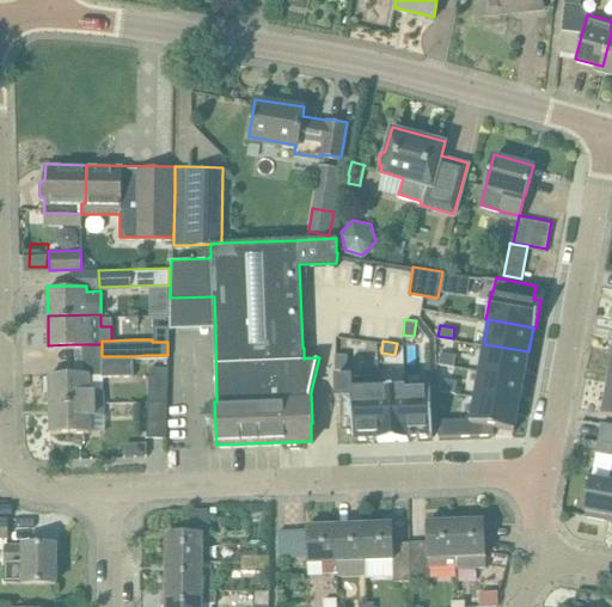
[(484,344),(479,368),(524,376),(528,351),(484,344)]
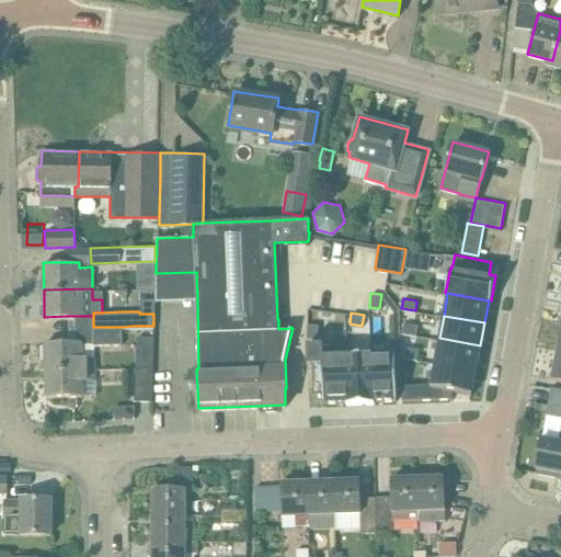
[(403,321),(402,332),(416,334),(418,325),(403,321)]
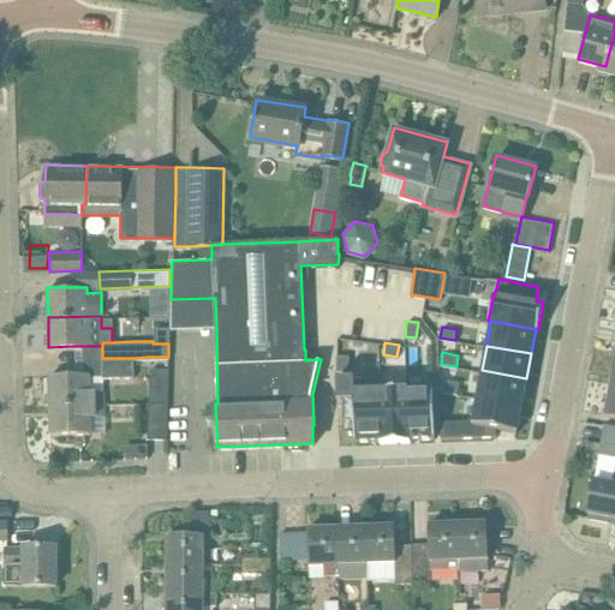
[(338,354),(336,370),(348,370),(348,354),(338,354)]
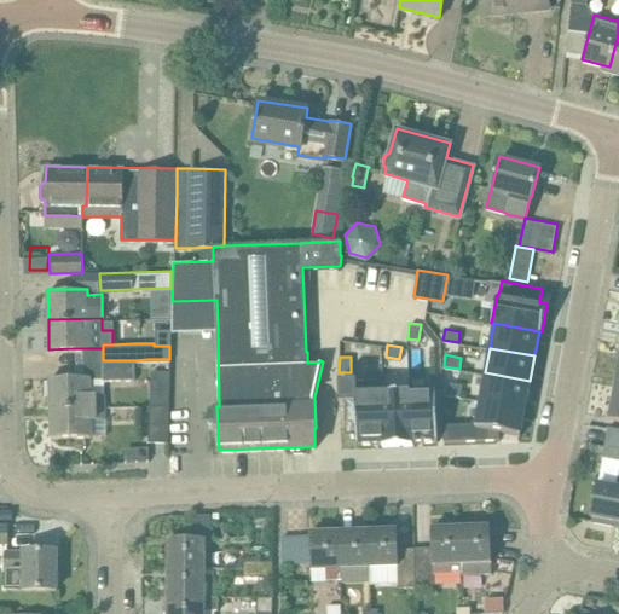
[(134,360),(103,360),(103,377),(103,378),(134,377),(134,360)]
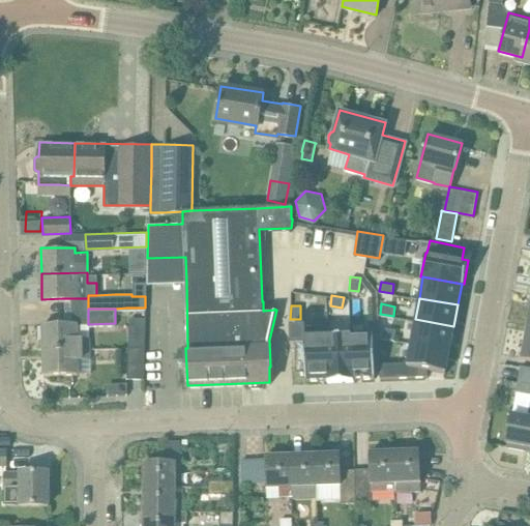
[(128,315),(128,329),(144,330),(145,316),(128,315)]
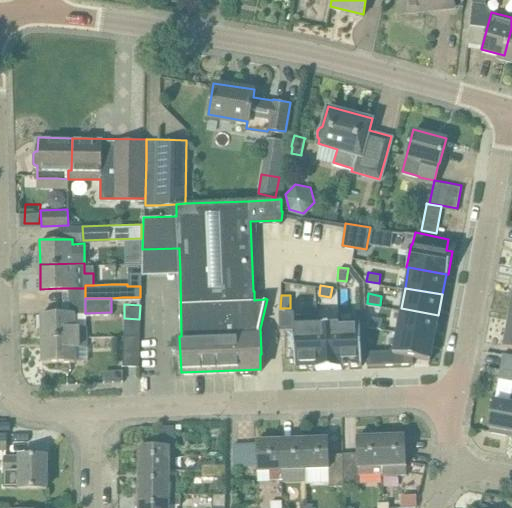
[(401,308),(397,329),(435,336),(438,315),(401,308)]
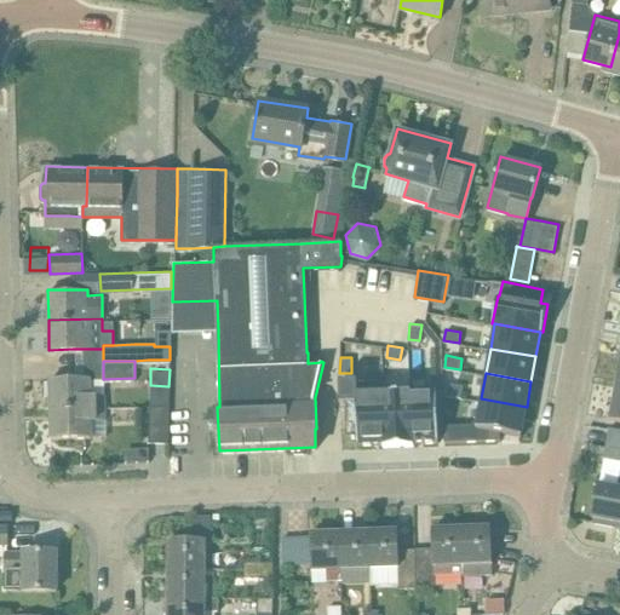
[(74,377),(50,377),(50,407),(104,406),(104,394),(103,379),(103,378),(89,378),(89,377),(82,377),(76,377),(74,377)]
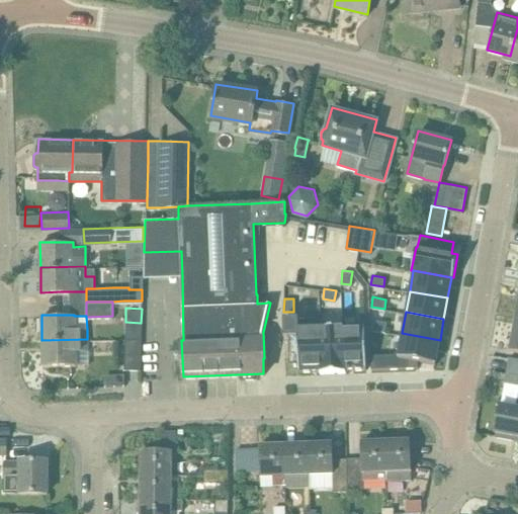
[(298,317),(283,318),(283,331),(284,337),(288,337),(289,364),(298,364),(298,370),(320,369),(320,371),(345,370),(345,368),(349,368),(366,368),(364,326),(322,327),(321,318),(298,318),(298,317)]
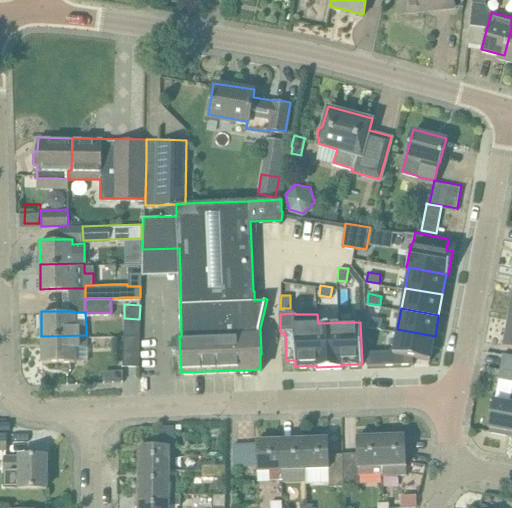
[(369,315),(367,325),(380,327),(382,318),(369,315)]
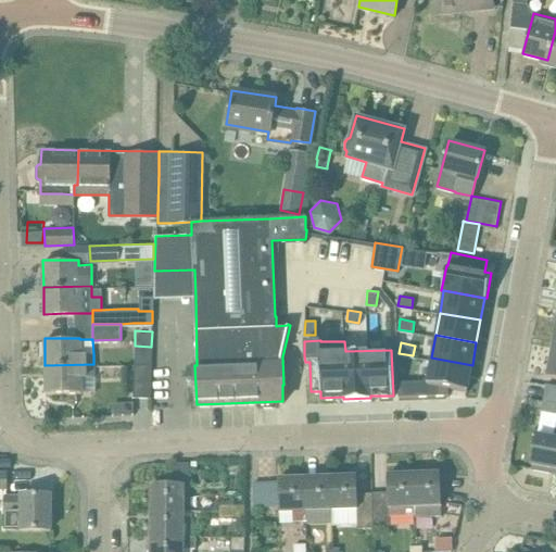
[(428,379),(399,380),(399,396),(449,393),(449,387),(467,390),(472,365),(431,358),(428,379)]
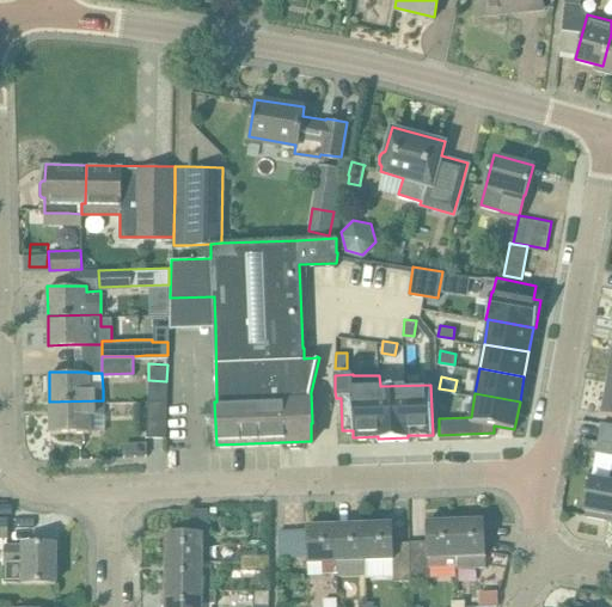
[(147,411),(146,435),(165,436),(167,399),(148,399),(147,411)]
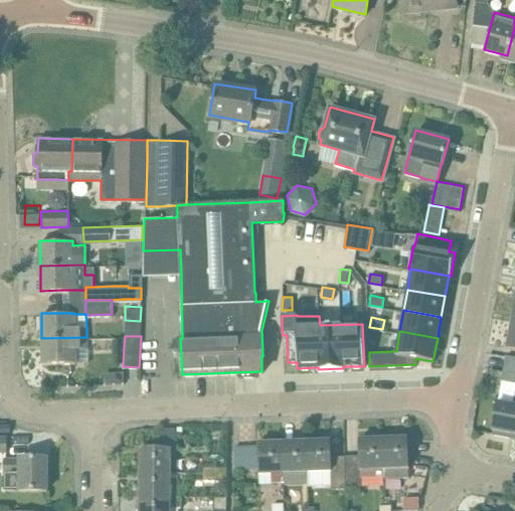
[(87,337),(41,338),(42,363),(75,362),(75,348),(87,347),(87,337)]
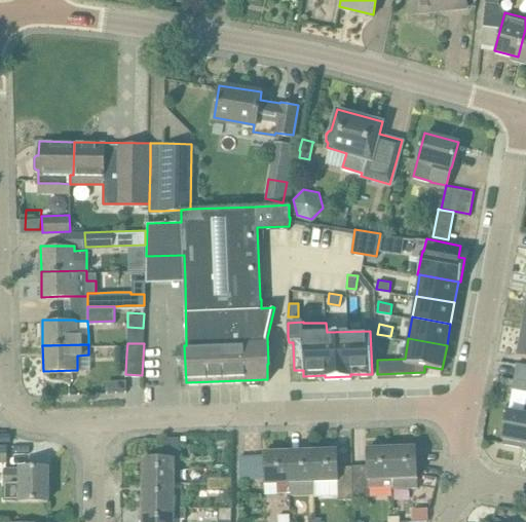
[(525,363),(516,362),(512,388),(525,390),(525,363)]
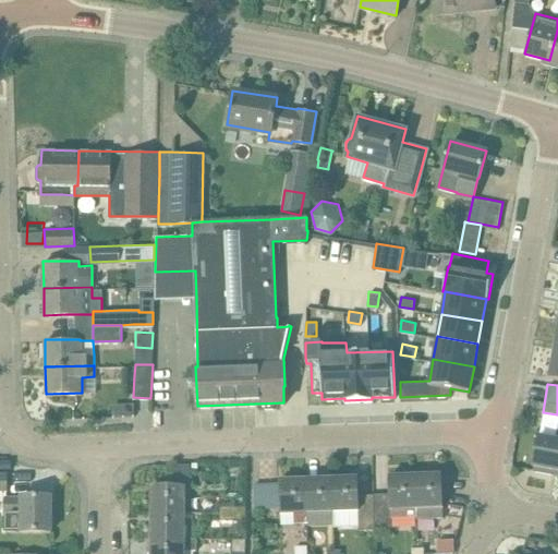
[(538,434),(533,465),(534,465),(533,469),(552,472),(553,468),(557,468),(557,424),(556,437),(538,434)]
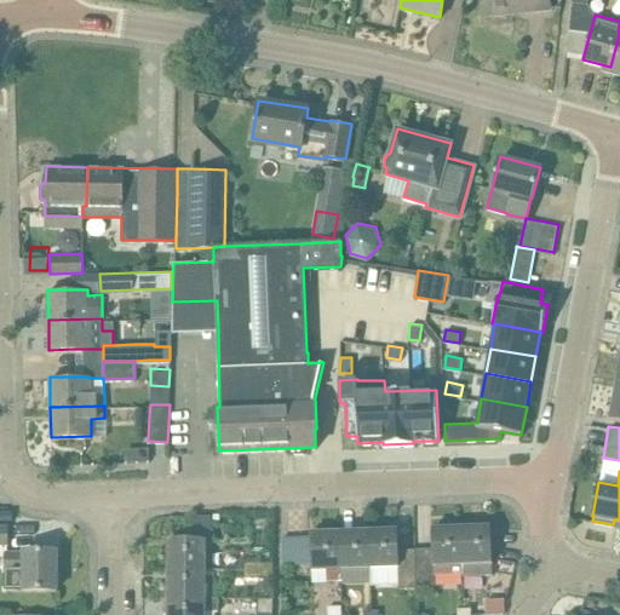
[(491,524),(460,526),(463,573),(463,574),(492,573),(491,524)]
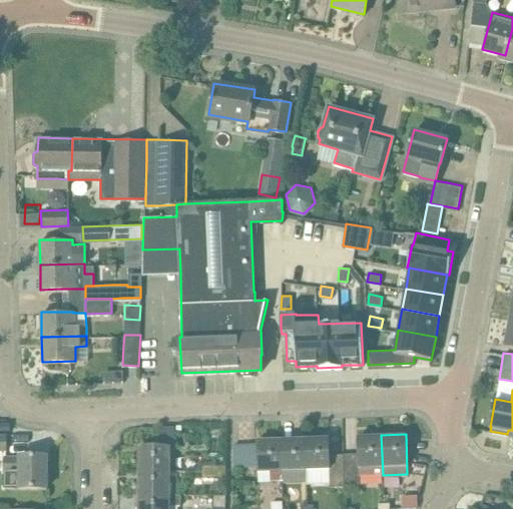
[(358,452),(344,453),(345,485),(360,484),(360,475),(383,474),(381,435),(357,436),(358,452)]
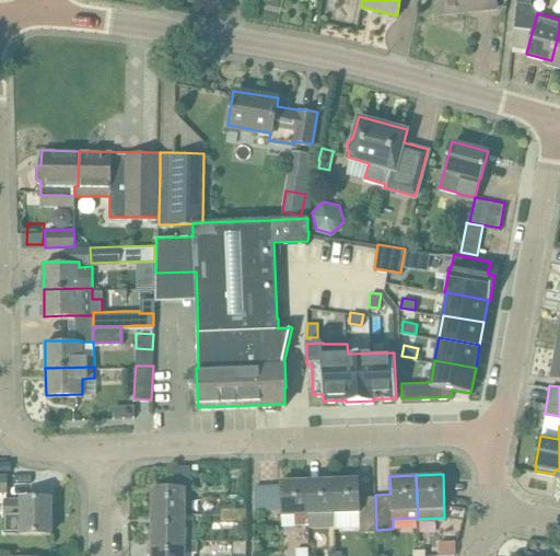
[(359,477),(333,478),(334,512),(335,528),(361,526),(361,531),(376,530),(375,495),(360,495),(359,477)]
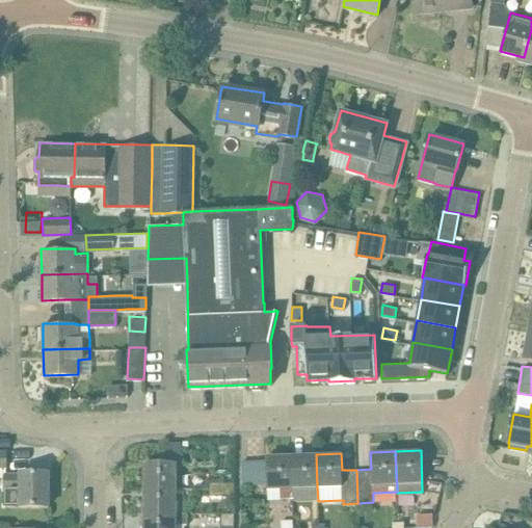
[(316,454),(293,455),(294,486),(317,486),(316,454)]
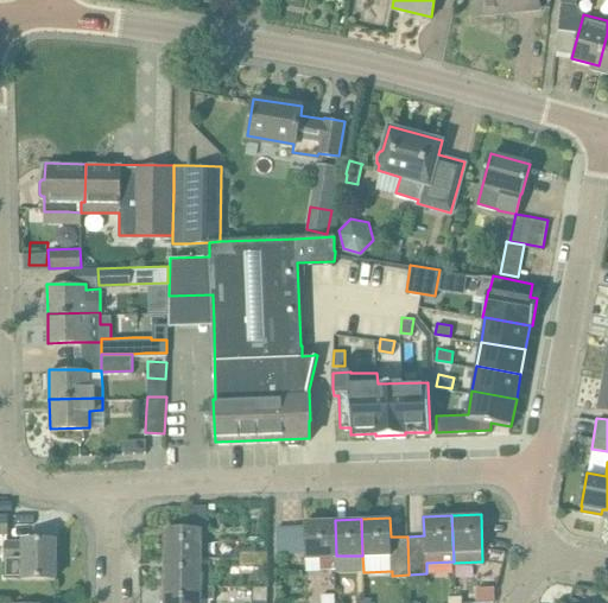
[(335,520),(304,521),(305,557),(336,556),(335,520)]
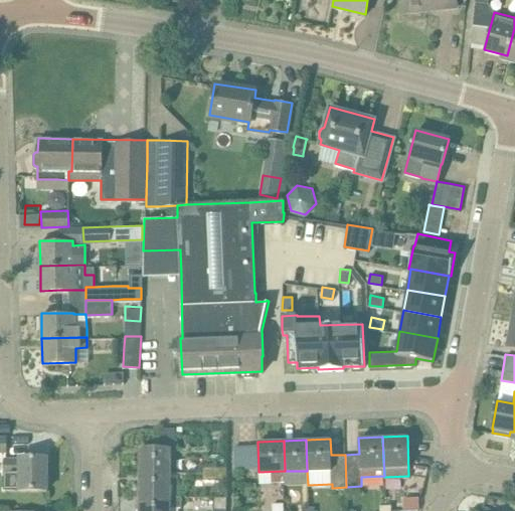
[(140,446),(140,471),(170,471),(170,467),(170,447),(140,446)]
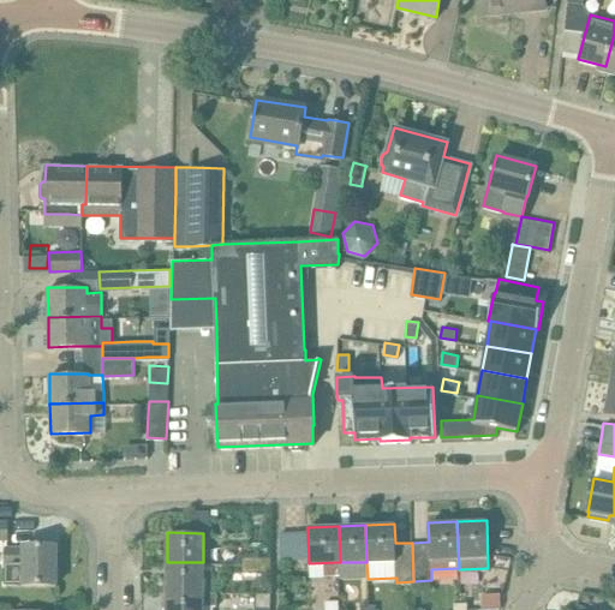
[(5,570),(5,584),(31,584),(55,584),(55,545),(24,545),(23,546),(5,546),(5,570)]
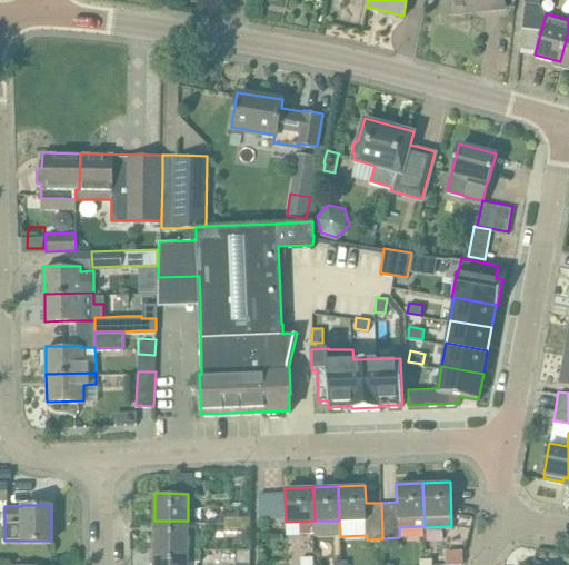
[(225,515),(225,528),(237,528),(237,515),(225,515)]
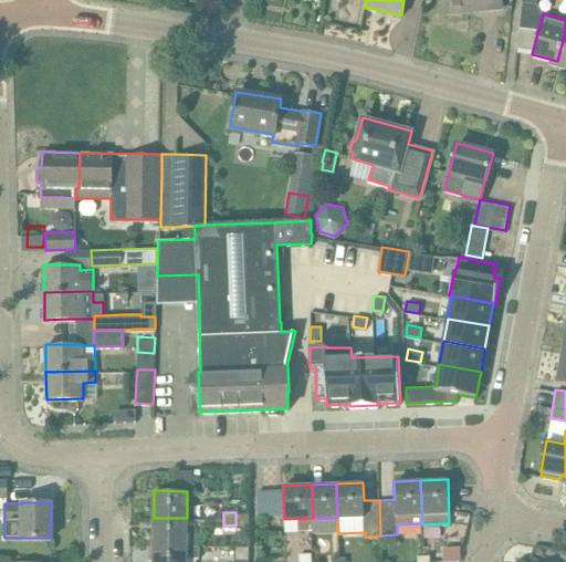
[(236,512),(236,526),(248,526),(248,512),(236,512)]
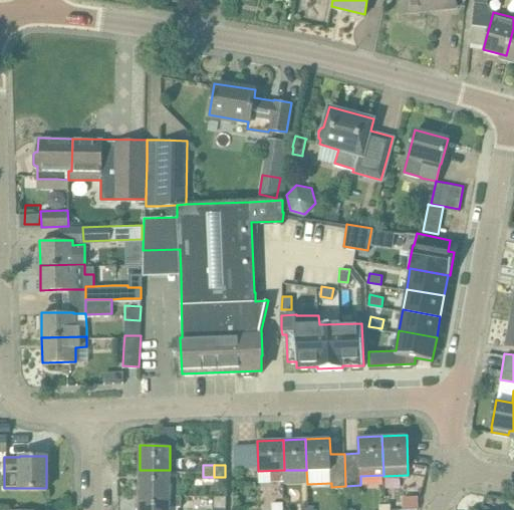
[(140,470),(140,494),(169,494),(170,470),(140,470)]
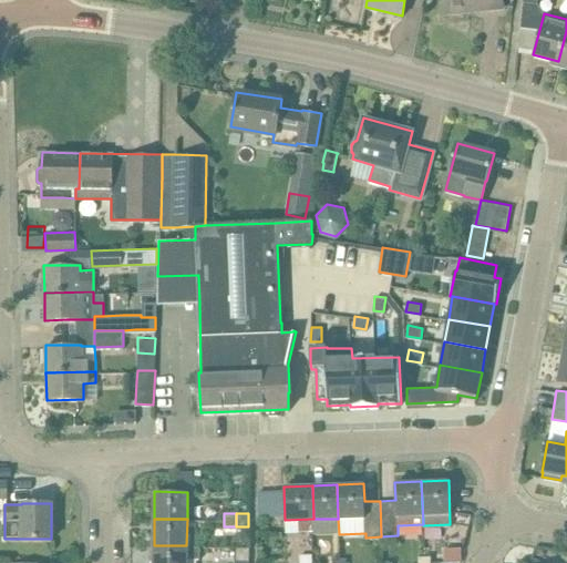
[(154,545),(153,562),(186,562),(186,558),(200,558),(200,545),(186,545),(154,545)]
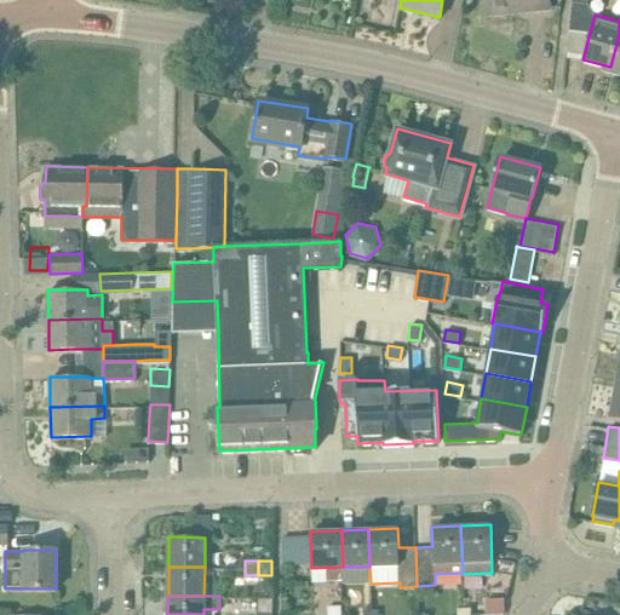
[(258,596),(258,610),(273,610),(274,597),(258,596)]
